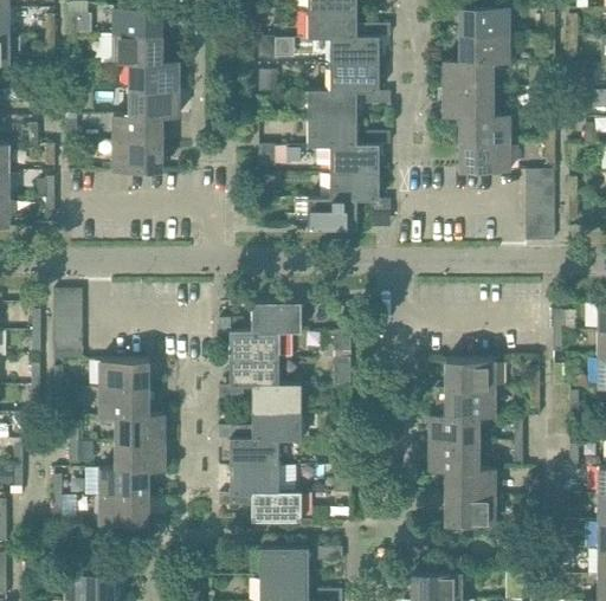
[(358,12),(356,0),(308,0),(308,12),(358,12)]
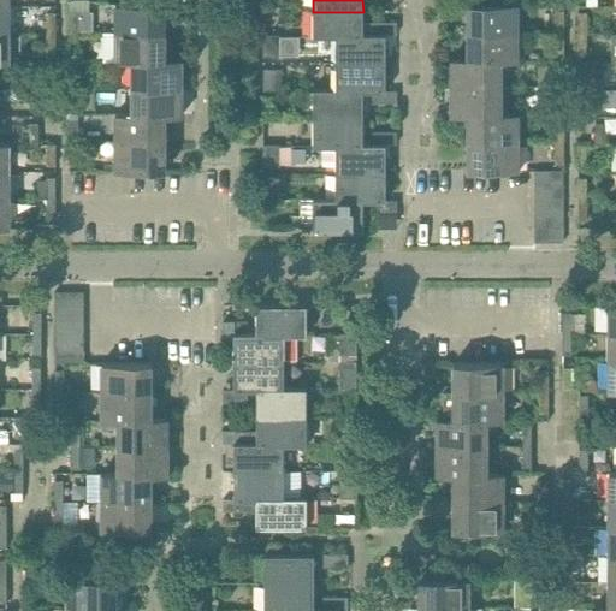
[(116,9),(116,37),(165,37),(165,9),(116,9)]
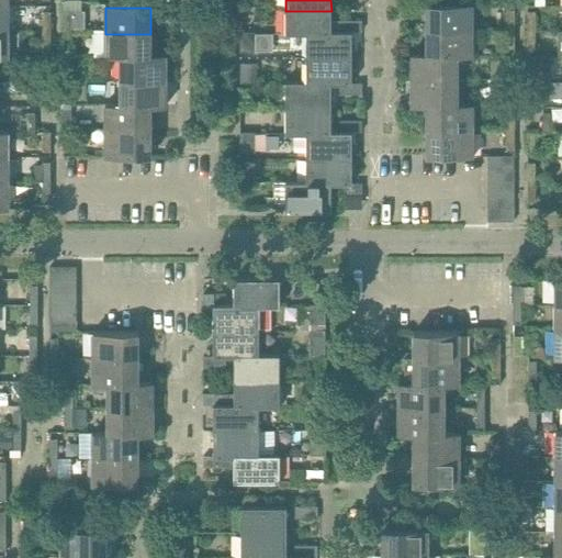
[(427,34),(472,34),(472,8),(427,8),(427,34)]
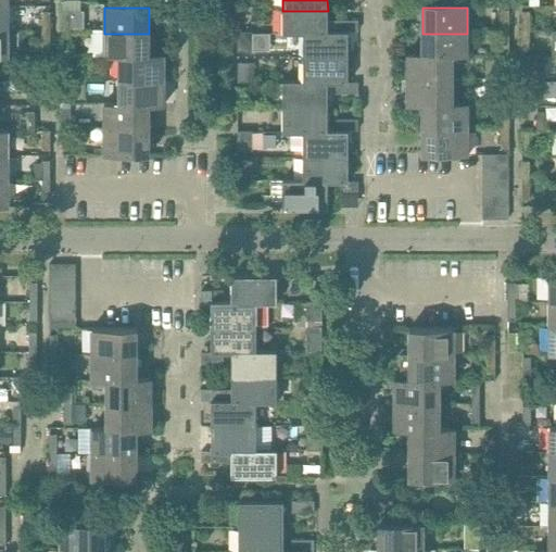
[(282,11),(282,36),(282,37),(303,37),(303,36),(328,36),(328,11),(282,11)]
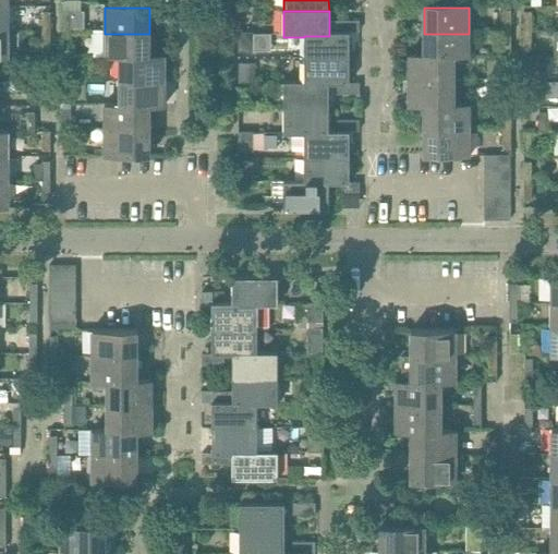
[(338,36),(349,36),(349,25),(338,25),(338,36)]
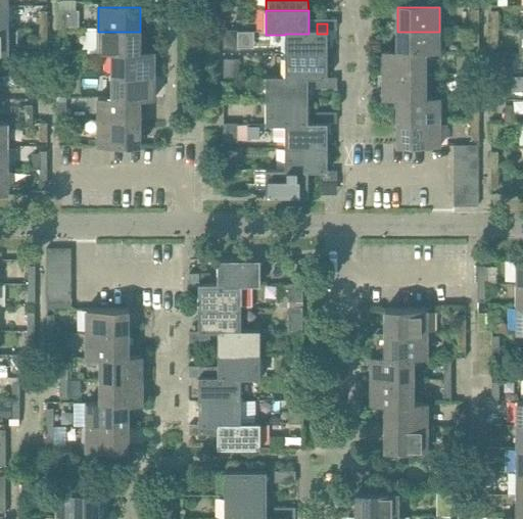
[(337,24),(327,24),(327,34),(328,34),(337,34),(337,24)]
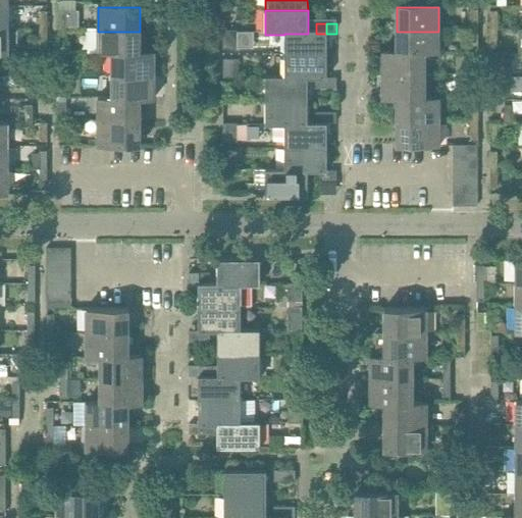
[(140,32),(98,32),(87,32),(87,56),(112,56),(112,55),(140,55),(140,54),(140,32)]
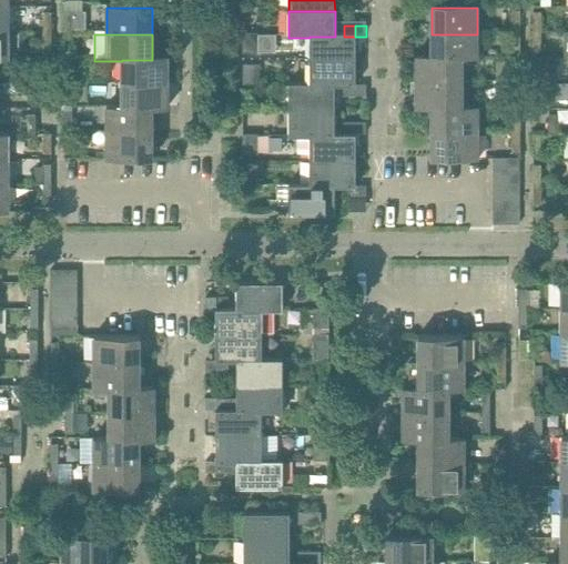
[(477,34),(432,34),(432,58),(432,59),(463,60),(463,61),(477,61),(477,34)]
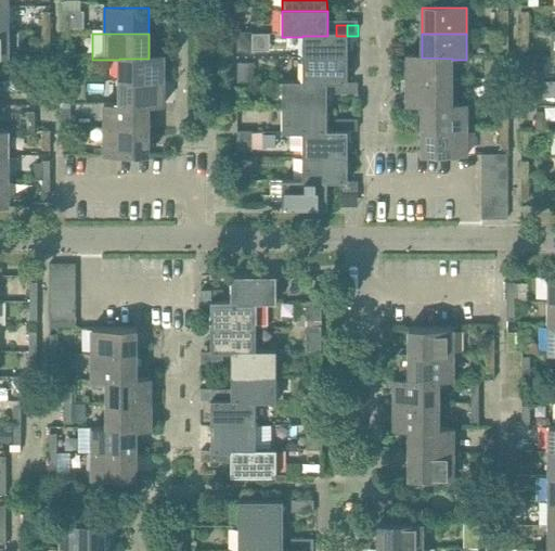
[(302,37),(302,61),(348,61),(348,36),(347,36),(336,36),(327,36),(302,36),(302,37)]
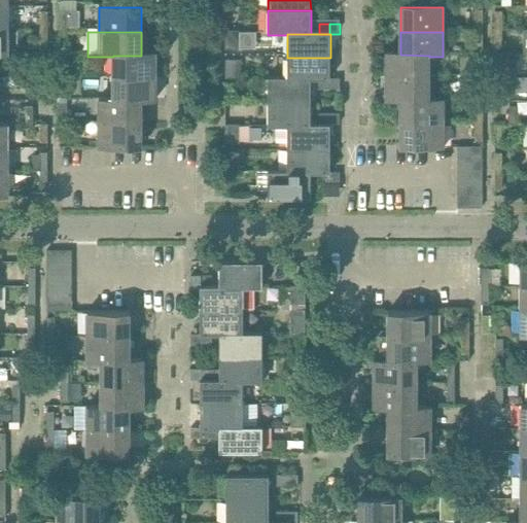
[(429,79),(429,57),(429,56),(400,55),(400,54),(386,54),(386,78),(429,79)]
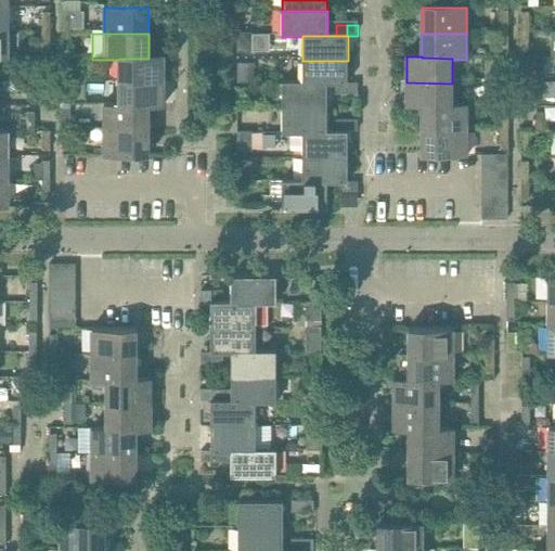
[(119,60),(119,84),(164,84),(164,58),(149,58),(149,59),(119,59),(119,60)]
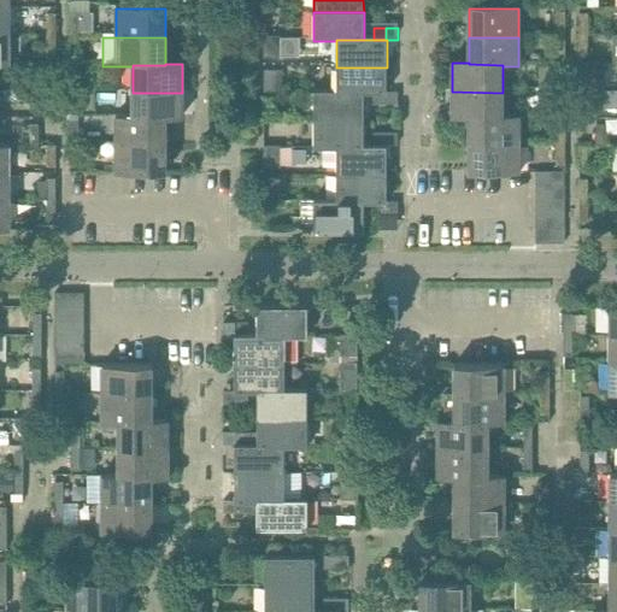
[(374,96),(386,96),(387,96),(387,68),(336,68),(336,94),(336,95),(364,95),(364,96),(374,96)]
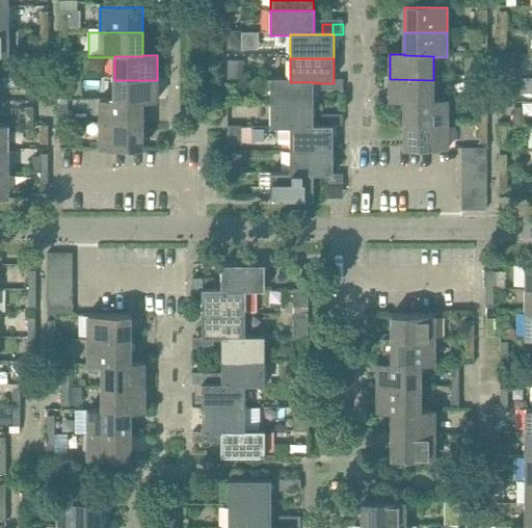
[(433,80),(390,79),(390,104),(404,104),(404,103),(433,103),(433,102),(433,80)]
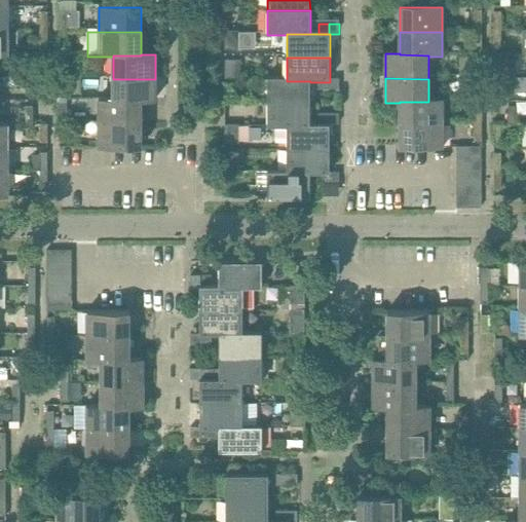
[(155,104),(155,79),(113,79),(113,101),(113,103),(141,103),(141,104),(155,104)]
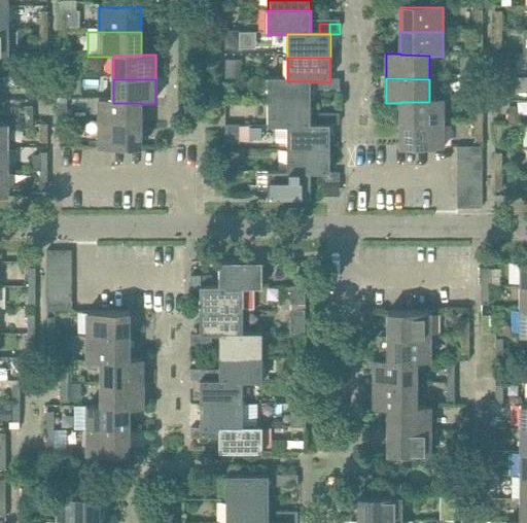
[(311,105),(311,82),(311,81),(287,81),(287,80),(268,80),(268,105),(311,105)]
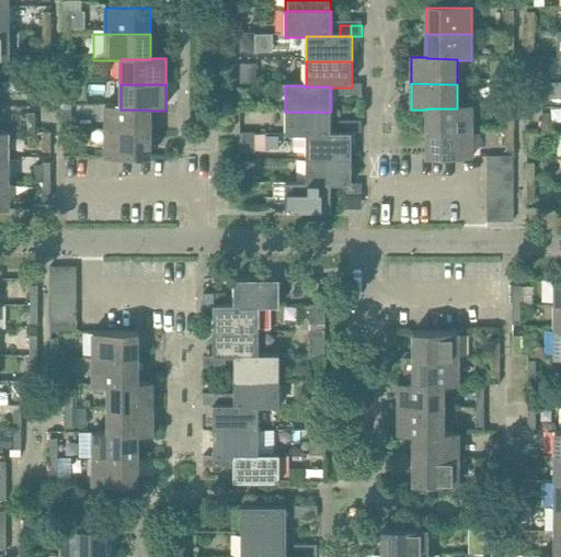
[(351,99),(351,88),(340,88),(340,99),(351,99)]
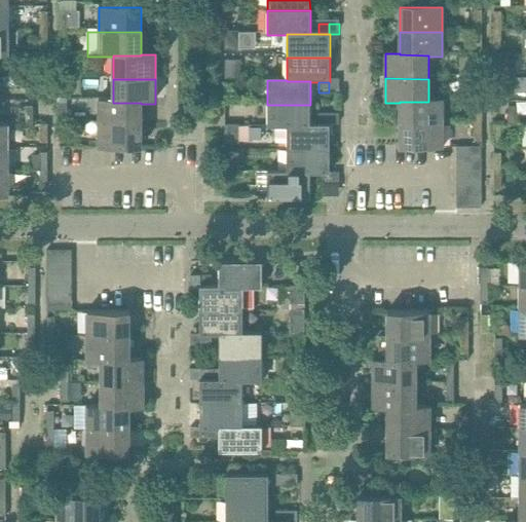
[(330,82),(329,82),(329,92),(339,92),(339,82),(330,82)]
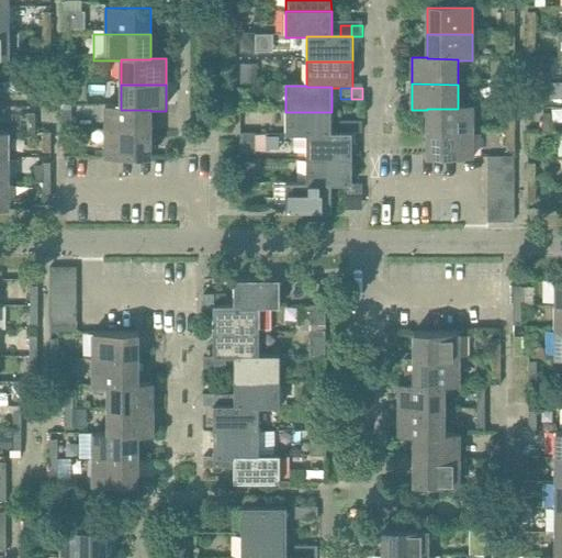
[(105,108),(105,135),(150,135),(150,111),(150,110),(121,110),(121,108),(105,108)]
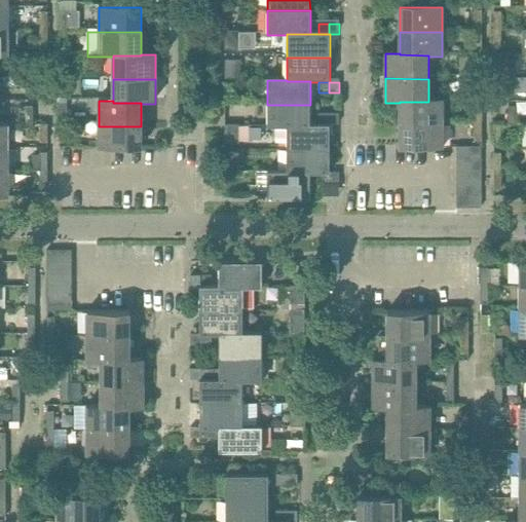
[(442,101),(428,101),(428,102),(400,102),(400,103),(400,125),(442,125),(442,101)]
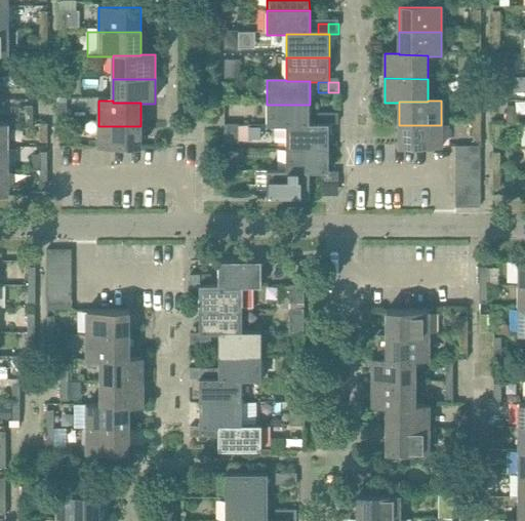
[(267,105),(267,127),(267,129),(286,129),(286,128),(310,128),(310,126),(310,105),(267,105)]
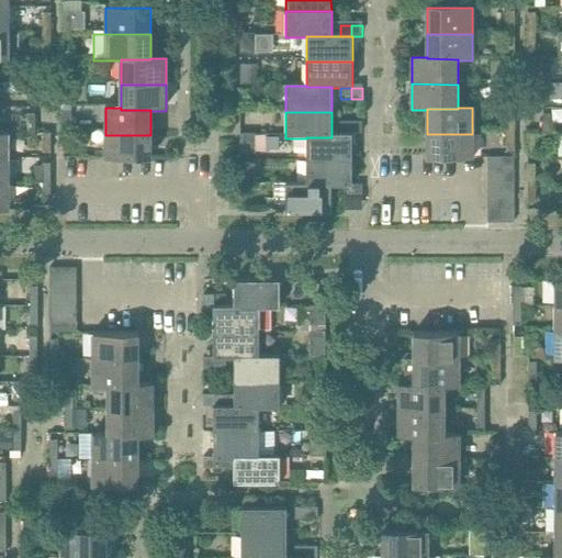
[(340,135),(351,135),(351,125),(340,125),(340,135)]
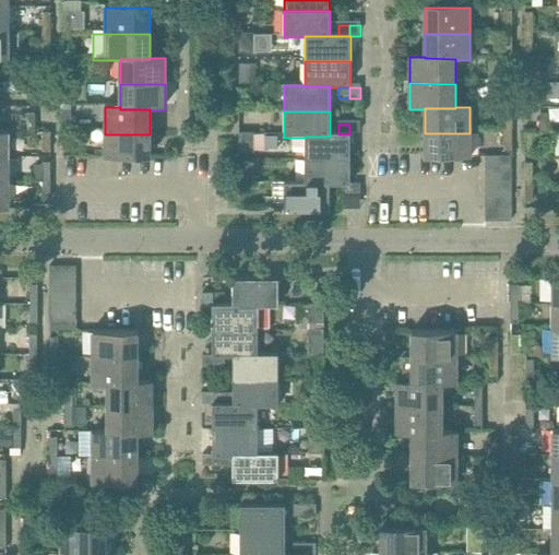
[(360,125),(349,125),(349,134),(351,134),(351,136),(360,136),(360,125)]
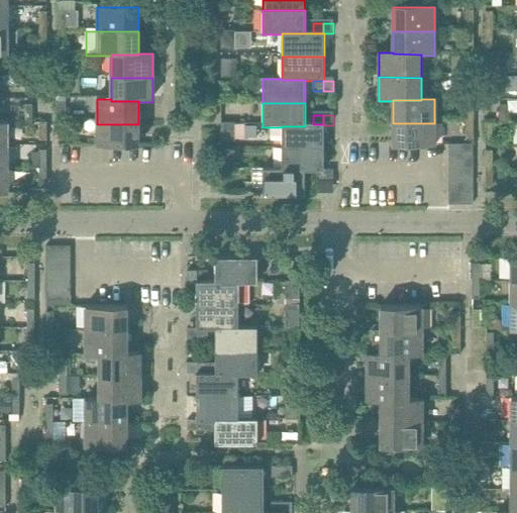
[(434,147),(434,123),(393,123),(393,147),(434,147)]
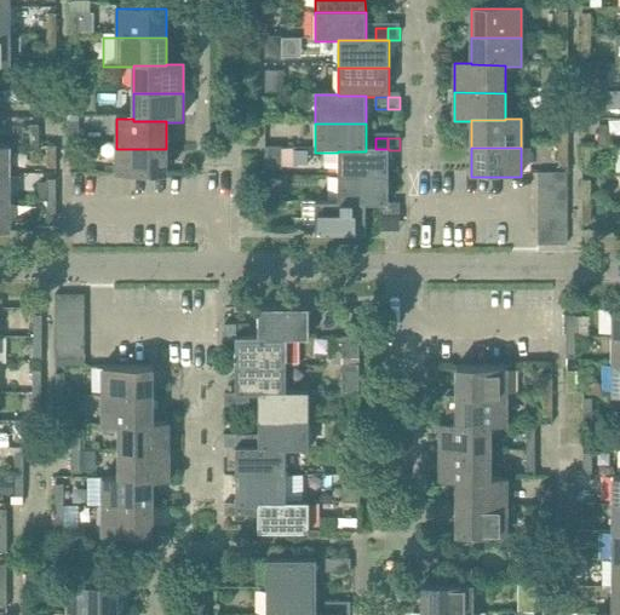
[(166,177),(166,149),(116,149),(116,177),(166,177)]
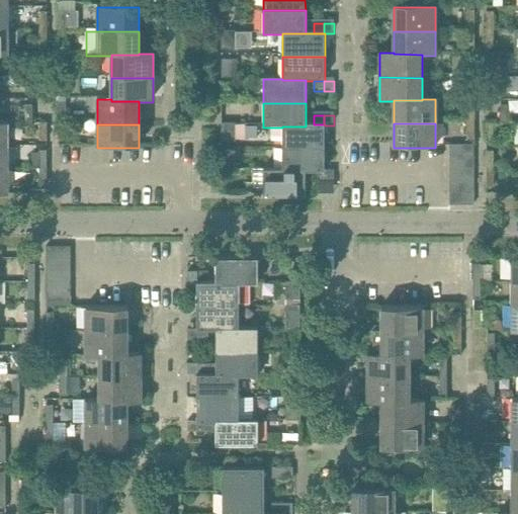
[(324,124),(314,124),(306,124),(306,126),(282,126),(282,127),(282,150),(324,150),(325,125),(325,124),(324,124)]
